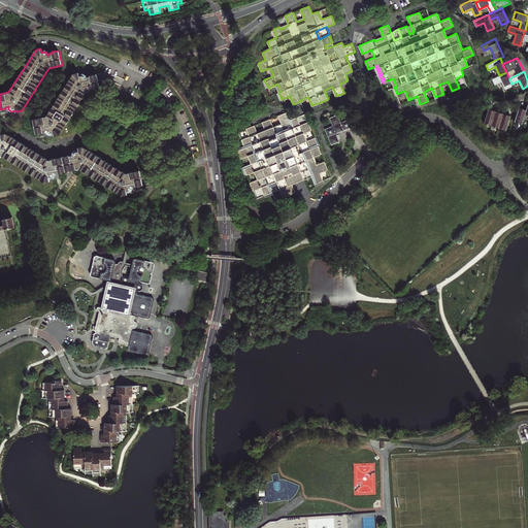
[(87,91),(100,88),(97,73),(90,75),(91,76),(88,76),(88,78),(86,78),(85,76),(83,75),(79,76),(78,72),(74,73),(46,116),(33,120),(37,134),(43,132),(43,131),(46,131),(46,130),(48,129),(48,131),(51,133),(54,131),(55,135),(60,134),(87,91)]
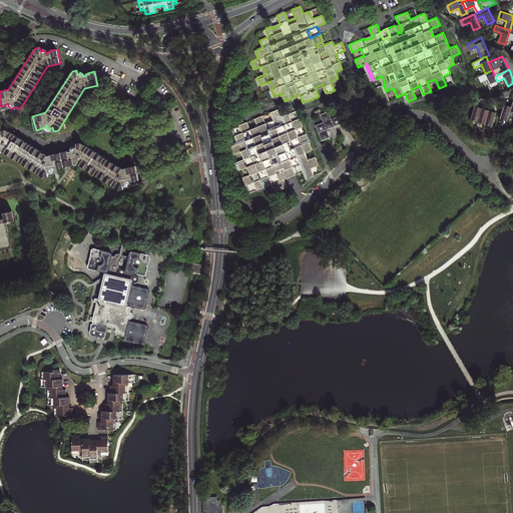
[(497,81),(495,76),(492,70),(485,73),(478,76),(481,81),(487,78),(491,86),(498,83),(497,81)]
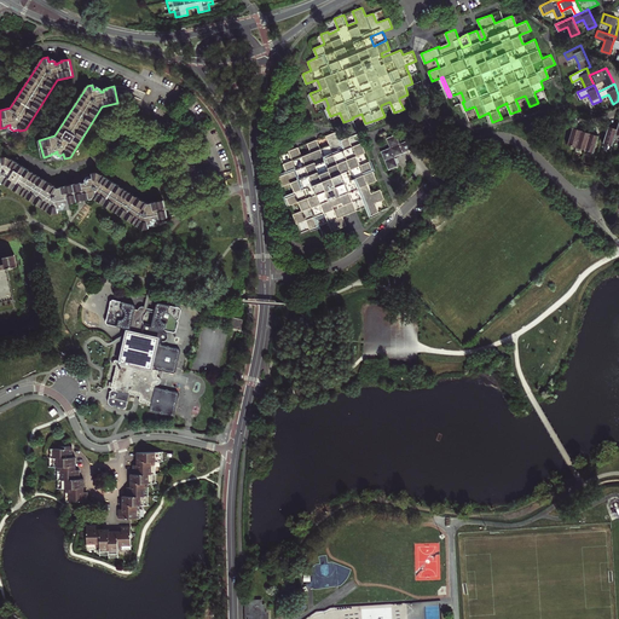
[(603,142),(613,144),(617,132),(618,128),(617,127),(608,125),(603,142)]
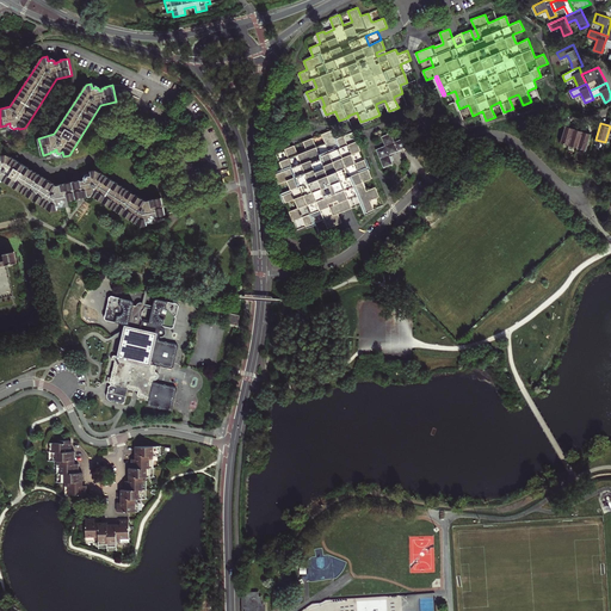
[(569,143),(574,128),(566,124),(560,141),(569,143)]
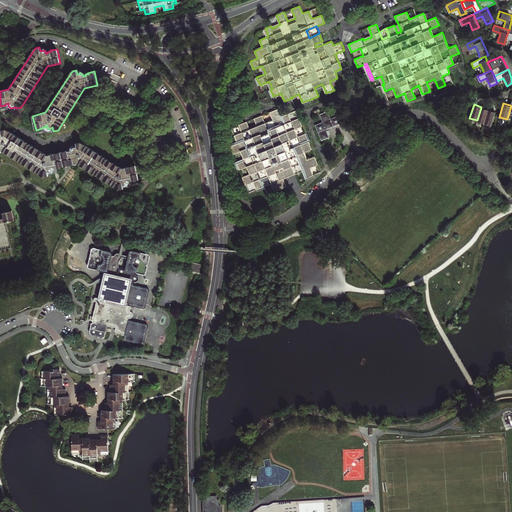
[(477,120),(484,123),(488,109),(481,107),(477,120)]
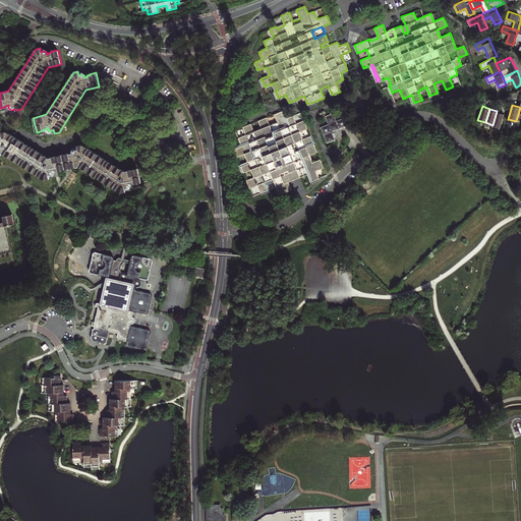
[(270,124),(267,117),(258,120),(262,128),(263,130),(255,133),(254,131),(251,123),(243,126),(246,134),(247,136),(239,139),(241,146),(234,149),(237,157),(244,154),(246,153),(249,161),(247,161),(240,164),(244,172),(251,169),(252,169),(255,176),(254,177),(247,180),(250,187),(257,184),(258,184),(262,191),(269,189),(268,188),(276,185),(277,186),(280,193),(291,189),(288,181),(285,173),(289,172),(292,180),(296,178),(307,173),(310,181),(317,178),(314,171),(315,170),(324,167),(321,159),(312,162),(310,163),(307,155),(309,155),(317,152),(310,135),(303,138),(301,139),(298,131),(300,130),(307,127),(304,119),(297,123),(293,115),(285,118),(285,117),(282,111),(274,114),(277,121),(278,123),(271,126),(270,124)]
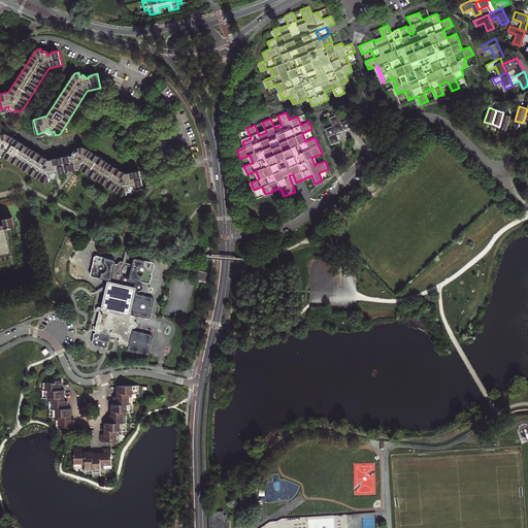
[(503,112),(499,127),(506,129),(510,114),(503,112)]
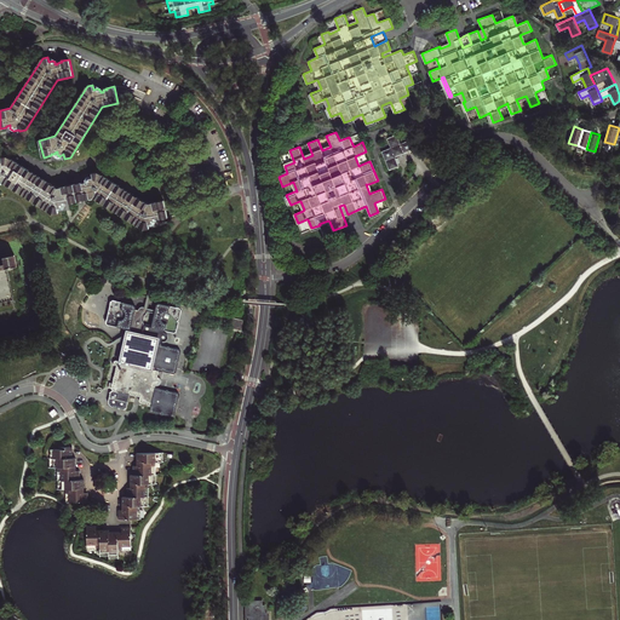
[(389,170),(399,166),(395,156),(413,149),(409,139),(401,143),(396,133),(388,138),(391,147),(382,151),(389,170)]
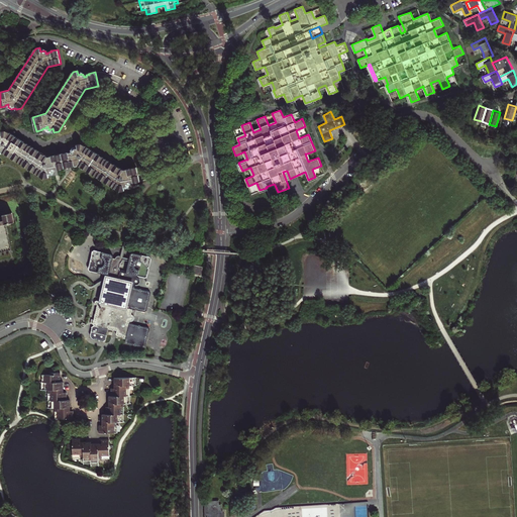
[(58,170),(65,168),(62,153),(48,157),(6,130),(1,131),(2,135),(0,135),(0,151),(2,152),(43,179),(48,177),(48,174),(52,173),(53,171),(52,169),(54,168),(54,169),(58,168),(58,170)]
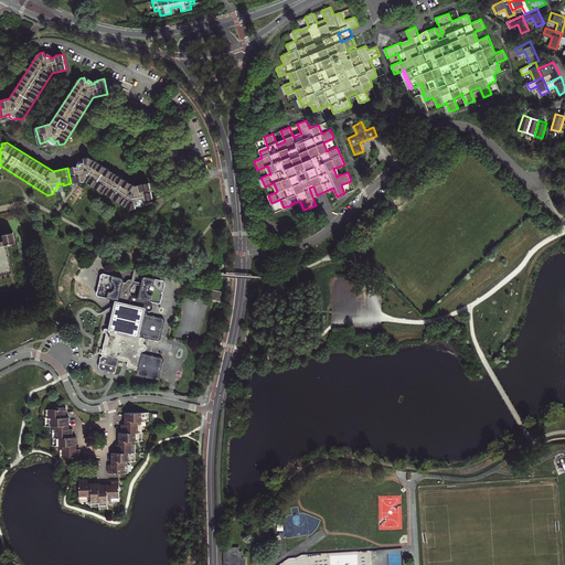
[(153,198),(149,182),(136,185),(89,157),(85,158),(85,159),(80,160),(78,164),(78,167),(75,167),(74,166),(67,168),(71,183),(84,180),(130,209),(137,208),(136,205),(140,204),(142,201),(142,199),(146,199),(146,200),(153,198)]
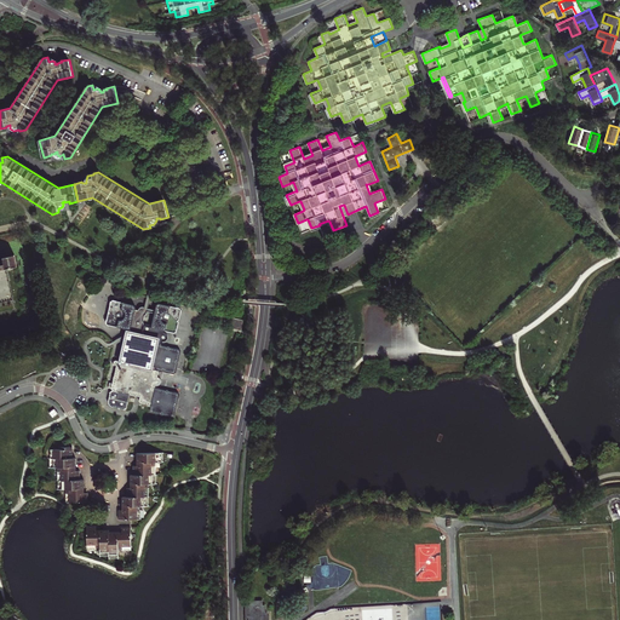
[(0,269),(6,268),(16,265),(13,254),(1,257),(1,258),(0,258),(0,269)]
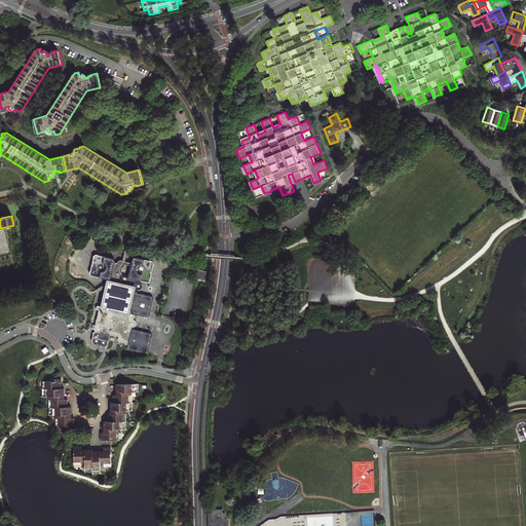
[(141,280),(148,283),(150,282),(154,263),(153,261),(136,257),(134,259),(129,277),(122,276),(123,274),(122,273),(122,272),(122,268),(124,267),(125,266),(125,265),(125,263),(125,262),(124,261),(123,260),(121,260),(120,260),(119,261),(118,262),(117,263),(115,262),(116,261),(115,259),(97,255),(95,256),(90,273),(91,275),(110,279),(110,283),(109,286),(104,306),(100,305),(98,307),(98,309),(100,310),(96,329),(97,331),(95,332),(92,341),(92,342),(94,343),(95,345),(96,345),(106,347),(108,346),(111,334),(119,336),(119,339),(120,341),(124,343),(125,344),(128,345),(127,348),(128,350),(147,354),(149,352),(153,335),(152,333),(133,329),(133,328),(135,327),(136,327),(137,326),(138,324),(138,322),(136,320),(135,320),(136,314),(148,317),(150,315),(154,298),(152,296),(138,293),(139,290),(140,290),(142,289),(143,289),(144,287),(144,286),(143,284),(142,283),(141,282),(141,280)]
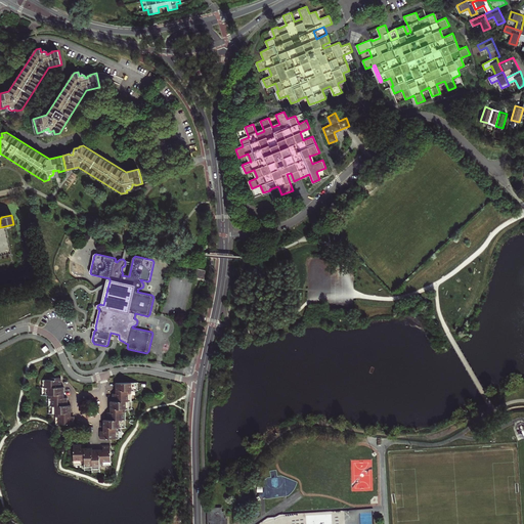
[(198,267),(197,270),(202,271),(205,271),(204,278),(207,269),(198,267)]
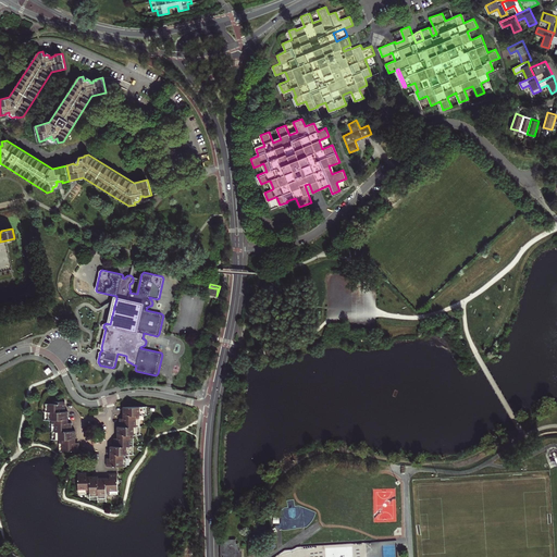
[(60,449),(79,449),(79,446),(79,443),(76,443),(76,432),(73,432),(73,426),(73,423),(69,423),(69,411),(66,411),(66,407),(66,401),(56,401),(56,404),(46,404),(46,412),(46,420),(52,420),(53,441),(60,441),(60,449)]
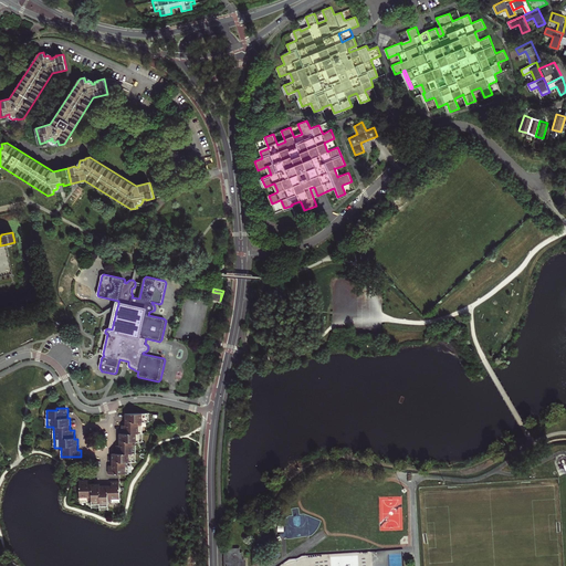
[(149,421),(149,413),(126,415),(126,420),(126,426),(122,426),(122,433),(119,433),(119,441),(119,446),(116,446),(116,454),(113,454),(113,462),(113,465),(108,467),(108,474),(121,473),(129,473),(129,462),(136,462),(136,453),(137,453),(137,446),(136,446),(136,442),(143,441),(144,433),(143,433),(143,426),(142,426),(142,421),(149,421)]
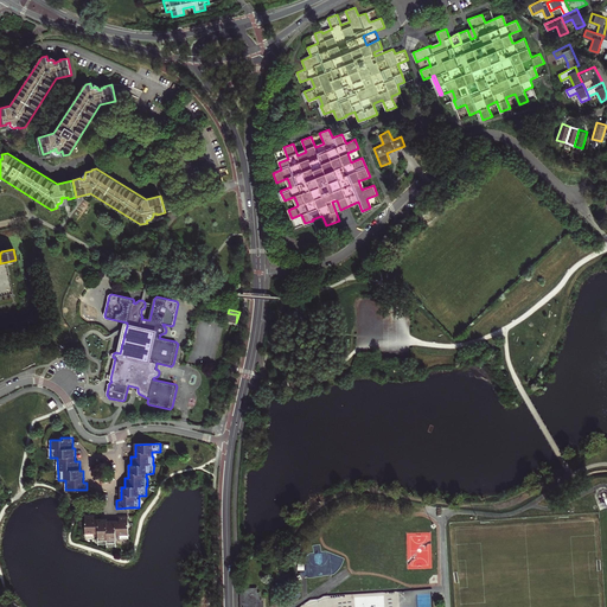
[(95,516),(87,516),(87,537),(98,537),(98,544),(108,544),(108,547),(116,547),(116,538),(129,538),(129,516),(120,517),(120,521),(114,521),(108,521),(108,519),(98,519),(95,519),(95,516)]
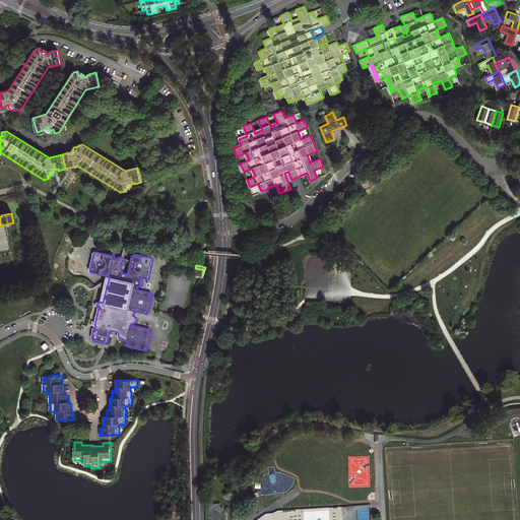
[(207,508),(207,517),(210,517),(210,519),(219,519),(220,518),(224,518),(224,514),(222,514),(222,507),(220,508),(220,504),(210,504),(210,508),(207,508)]
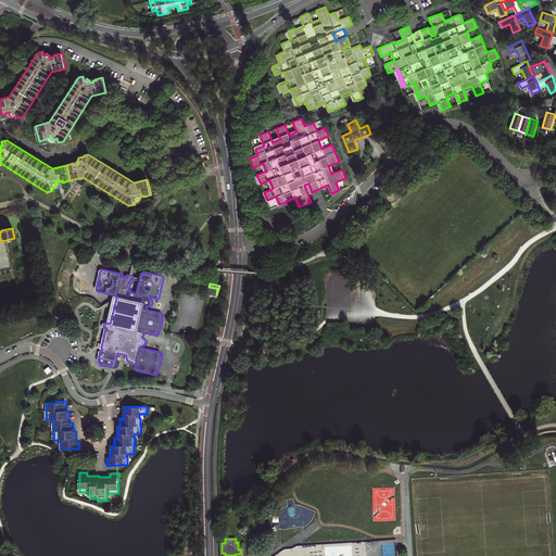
[(324,546),(324,555),(352,555),(352,545),(324,546)]
